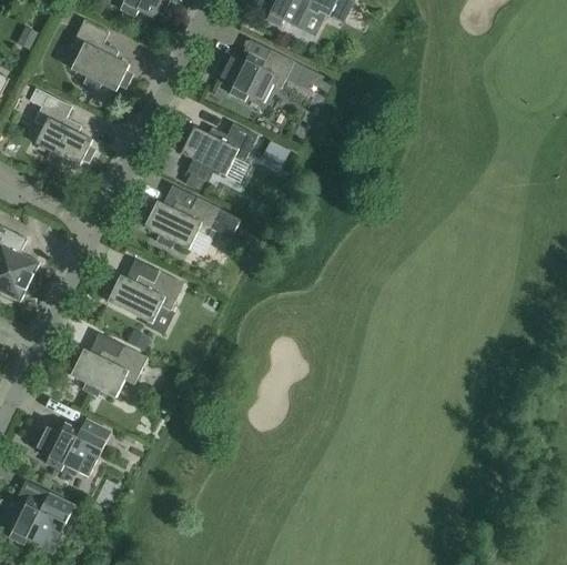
[(118,0),(122,2),(119,8),(133,16),(137,9),(152,17),(155,10),(161,13),(168,0),(118,0)]
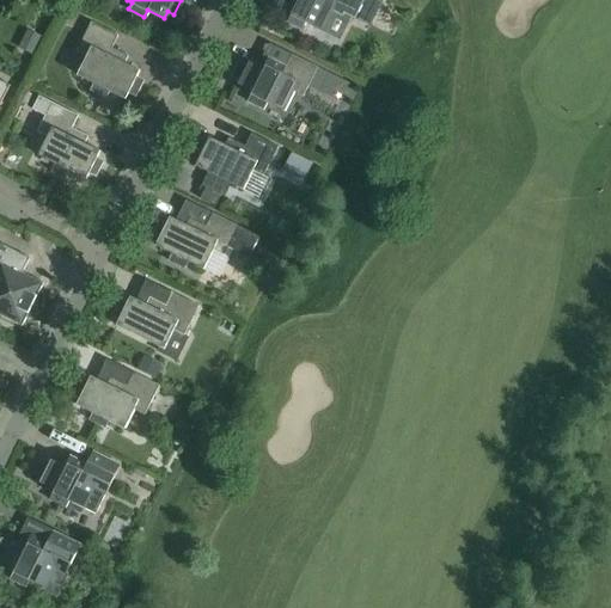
[(275,0),(273,5),(288,12),(285,19),(303,28),(306,20),(322,29),(331,10),(341,14),(343,10),(354,16),(361,0),(275,0)]
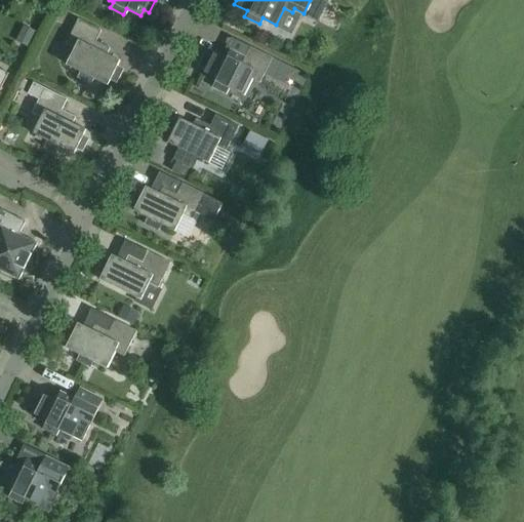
[(109,46),(94,39),(99,28),(77,16),(65,42),(74,46),(66,63),(79,70),(76,76),(89,82),(92,76),(107,83),(110,78),(116,81),(122,68),(116,65),(119,58),(106,52),(109,46)]
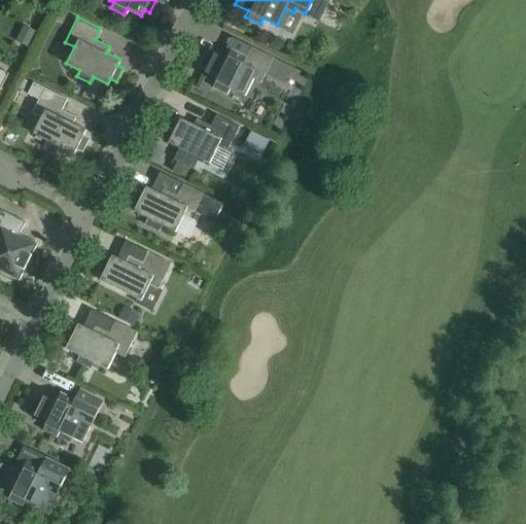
[(213,47),(211,54),(205,50),(198,64),(204,67),(201,73),(215,79),(212,85),(225,93),(229,86),(243,93),(251,76),(259,81),(273,56),(249,44),(244,56),(230,48),(226,55),(213,47)]
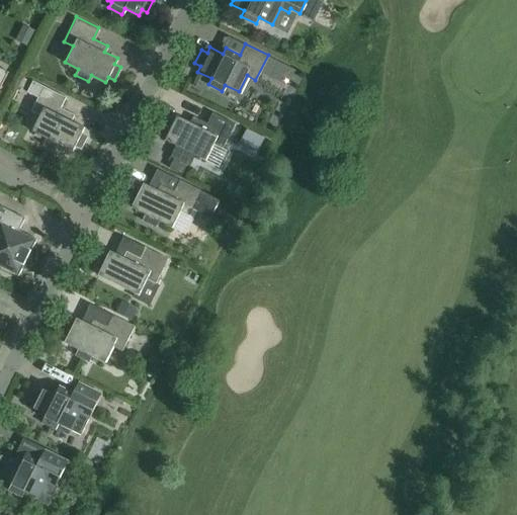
[(72,150),(74,145),(80,148),(87,135),(81,132),(84,125),(71,119),(74,113),(60,106),(65,96),(32,79),(25,92),(36,97),(30,109),(39,113),(31,130),(45,137),(41,143),(55,150),(58,144),(72,150)]
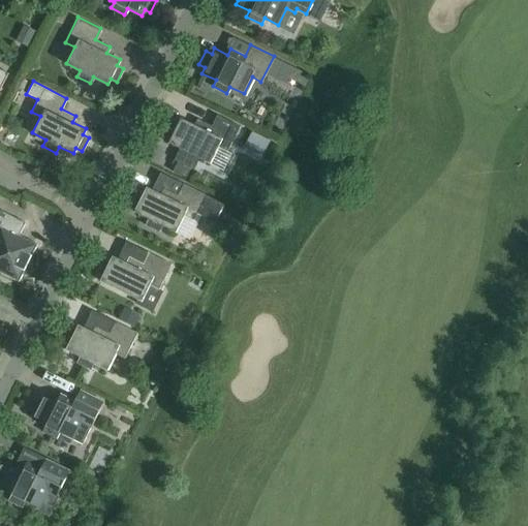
[(167,142),(179,147),(174,158),(194,168),(199,157),(210,162),(218,146),(226,150),(239,125),(216,114),(211,124),(196,117),(193,123),(180,117),(177,123),(171,120),(164,132),(171,135),(167,142)]
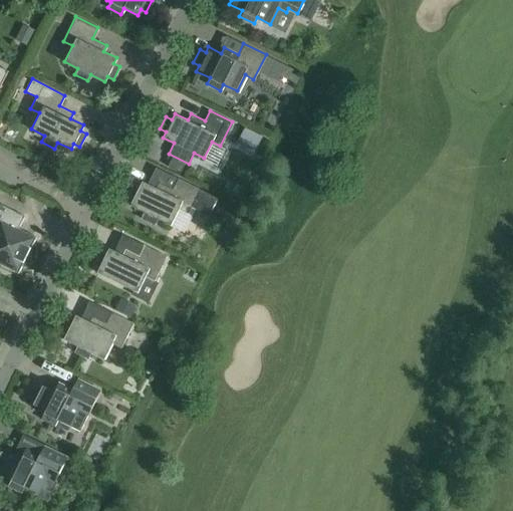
[(187,213),(191,206),(208,214),(217,197),(177,177),(172,188),(158,181),(155,187),(142,181),(139,186),(133,183),(126,196),(133,199),(130,205),(144,212),(141,217),(154,224),(157,218),(170,225),(178,208),(187,213)]
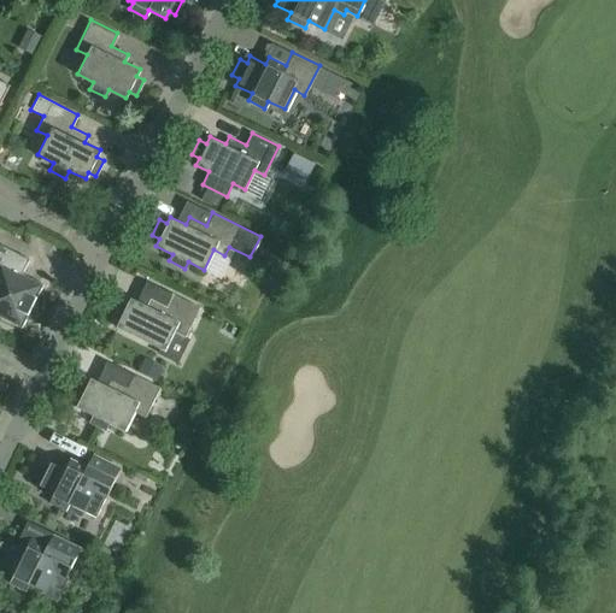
[(42,283),(21,272),(28,258),(0,243),(0,316),(21,326),(42,283)]
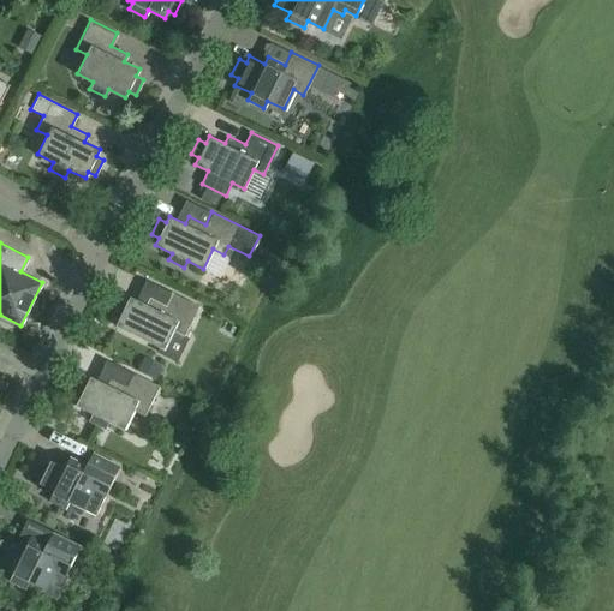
[(198,305),(172,292),(166,304),(148,295),(144,303),(130,295),(126,303),(119,299),(112,315),(119,318),(115,324),(160,347),(158,349),(178,359),(189,337),(184,335),(198,305)]
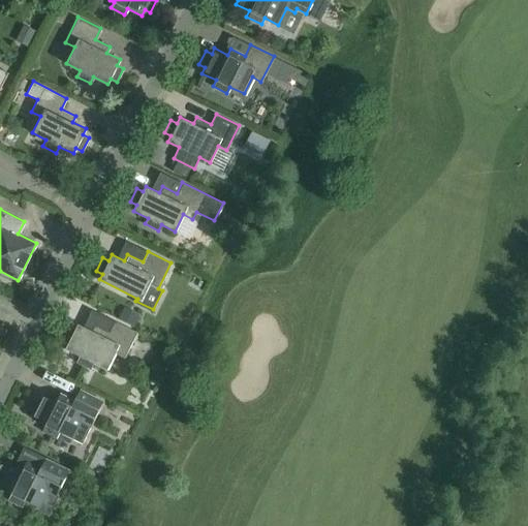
[(133,325),(140,313),(123,305),(118,317),(133,325)]
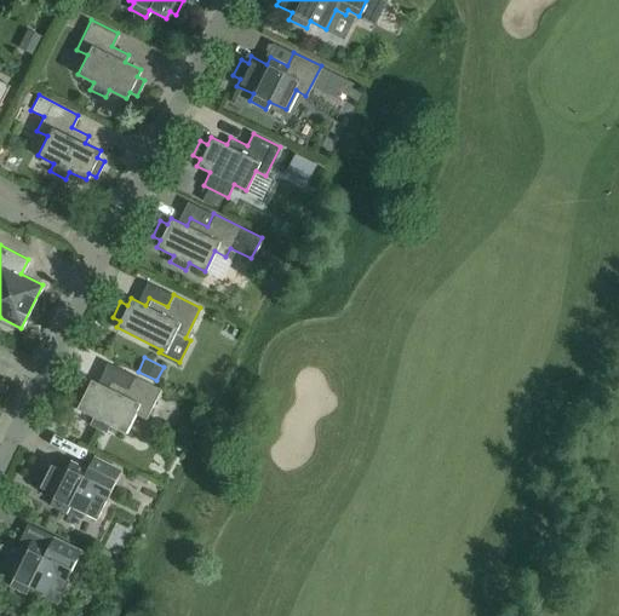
[(110,379),(107,386),(91,379),(87,385),(80,381),(73,397),(80,401),(76,408),(93,416),(90,424),(105,431),(108,424),(125,432),(135,413),(145,418),(160,389),(133,375),(127,387),(110,379)]
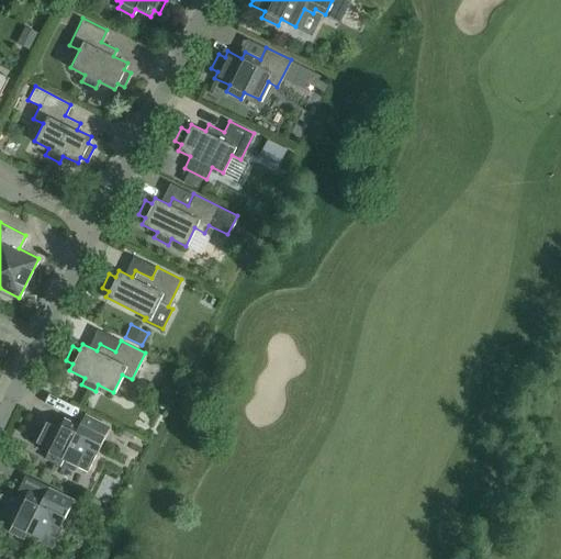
[(62,458),(87,470),(109,425),(85,413),(78,425),(64,417),(60,424),(46,416),(43,423),(36,420),(30,434),(36,437),(33,443),(47,450),(45,457),(58,465),(62,458)]
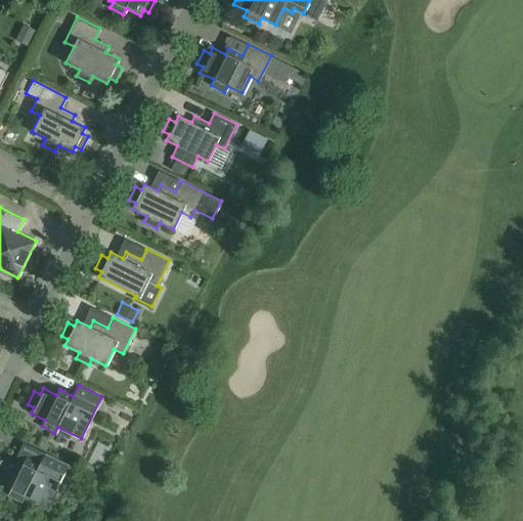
[(89,462),(99,440),(86,434),(76,456),(89,462)]
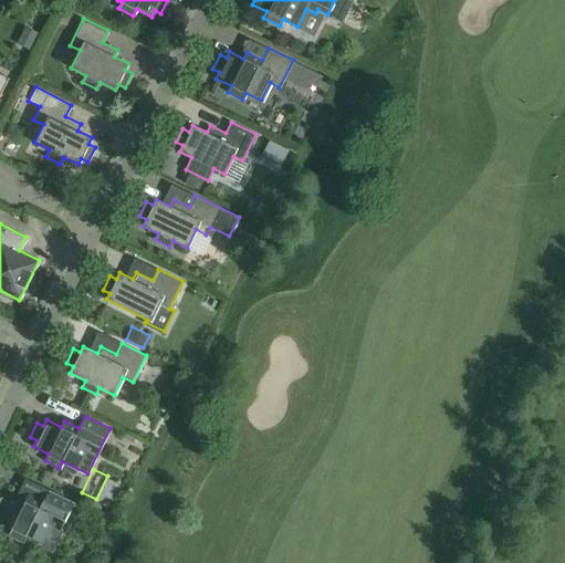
[(27,491),(22,500),(10,493),(7,500),(0,497),(0,522),(11,528),(8,534),(22,541),(25,534),(41,542),(50,524),(60,529),(73,502),(44,488),(40,497),(27,491)]
